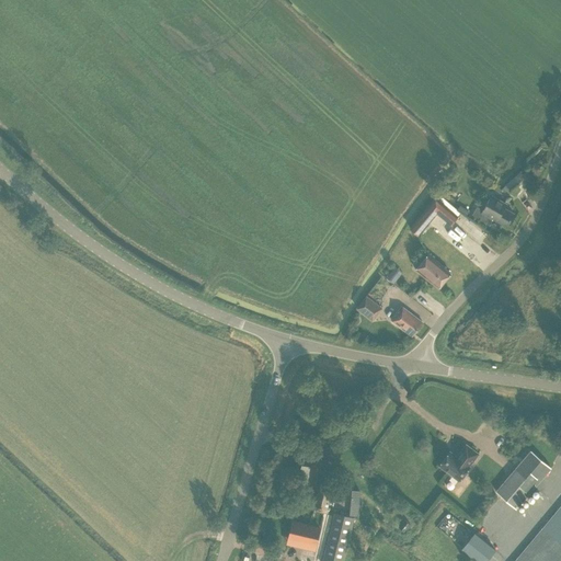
[(521,171),(505,185),(515,195),(530,181),(521,171)]
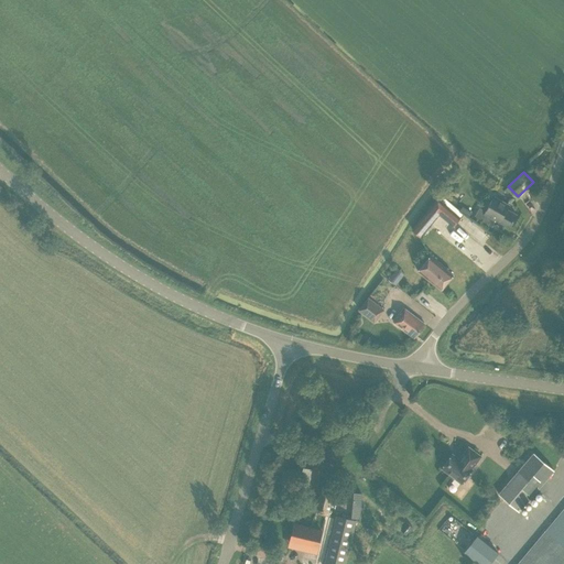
[(496,220),(510,228),(517,214),(507,209),(509,205),(494,197),(486,212),(479,208),(475,217),(492,227),(496,220)]
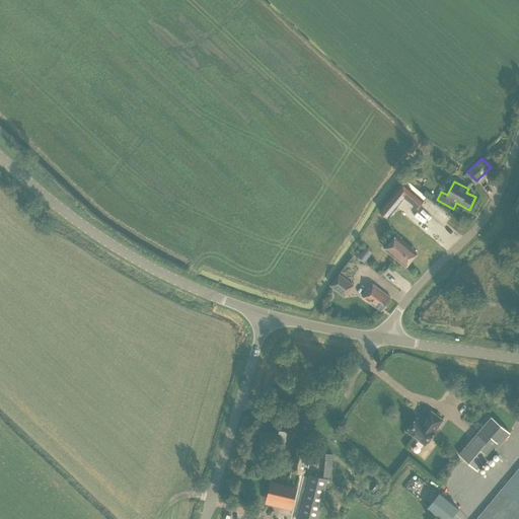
[(378,211),(379,212),(386,218),(402,198),(416,208),(422,200),(401,182),(378,211)]
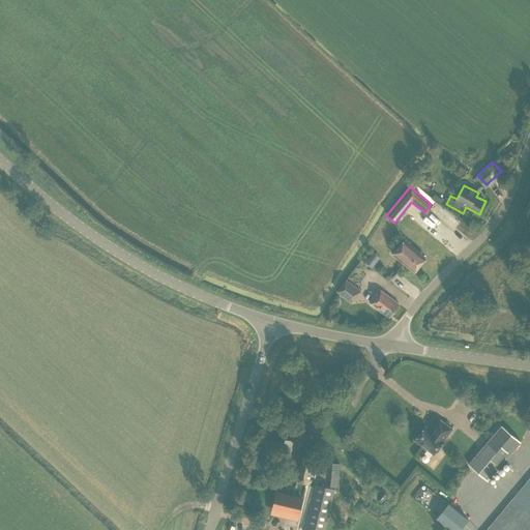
[(420,252),(404,239),(391,255),(407,267),(414,272),(427,258),(419,252),(420,252)]
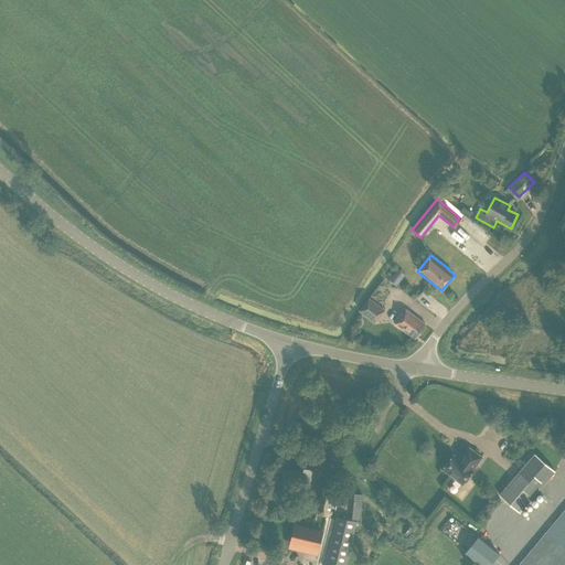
[(408,265),(398,277),(393,274),(381,288),(391,296),(413,269),(408,265)]
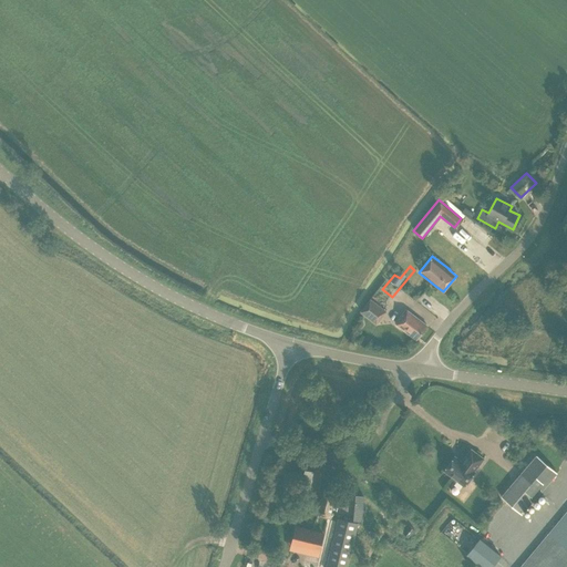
[(370,300),(360,312),(377,325),(385,312),(370,300)]
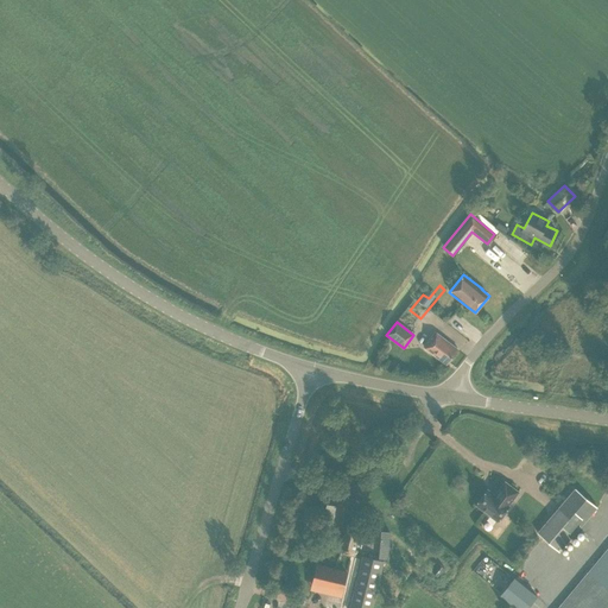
[(435,333),(424,348),(435,356),(436,353),(448,362),(457,350),(435,333)]
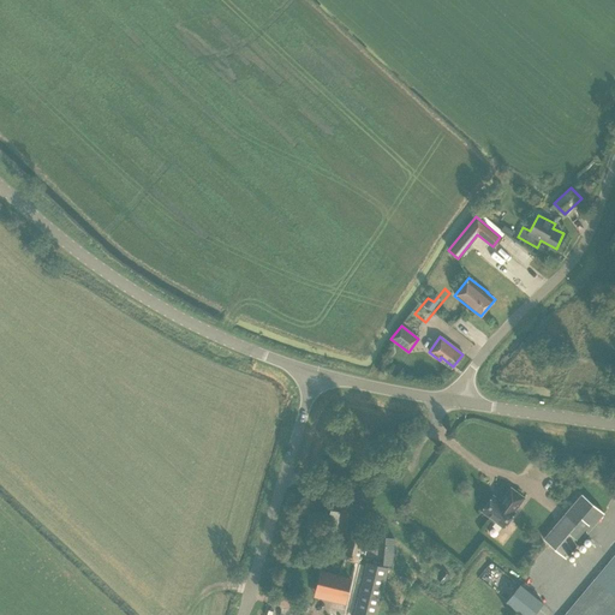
[(493,496),(489,501),(481,512),(503,527),(514,513),(514,512),(524,499),(511,489),(500,502),(493,496)]
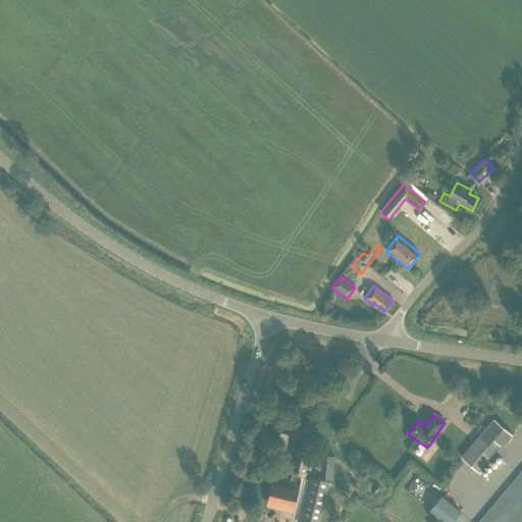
[(480,435),(471,447),(462,457),(480,473),(499,452),(480,435)]
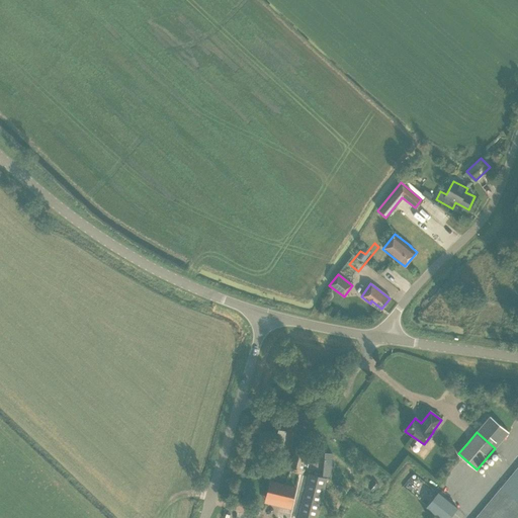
[(303,468),(306,454),(293,451),(289,465),(303,468)]
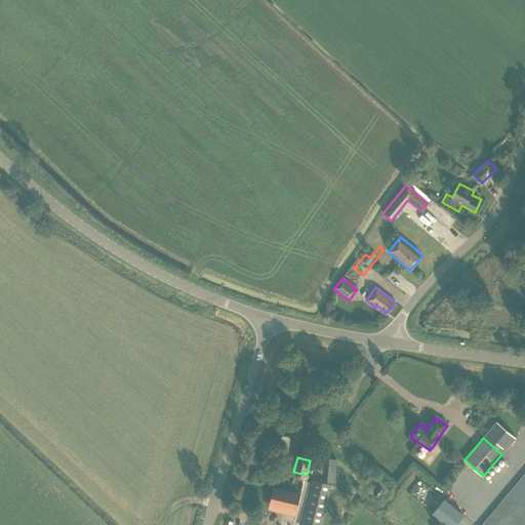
[(524,524),(524,474),(481,524),(524,524)]
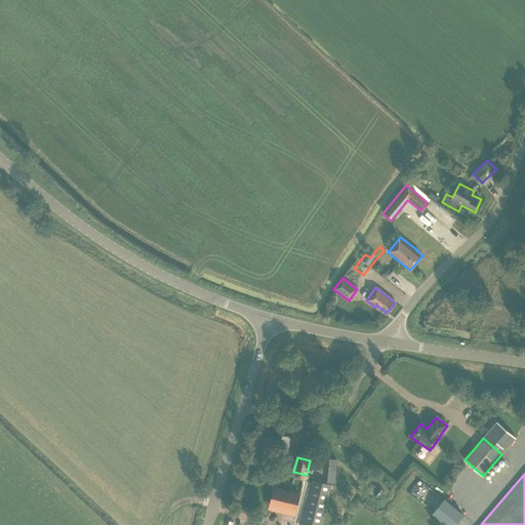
[(321,524),(332,485),(314,481),(301,524),(321,524)]
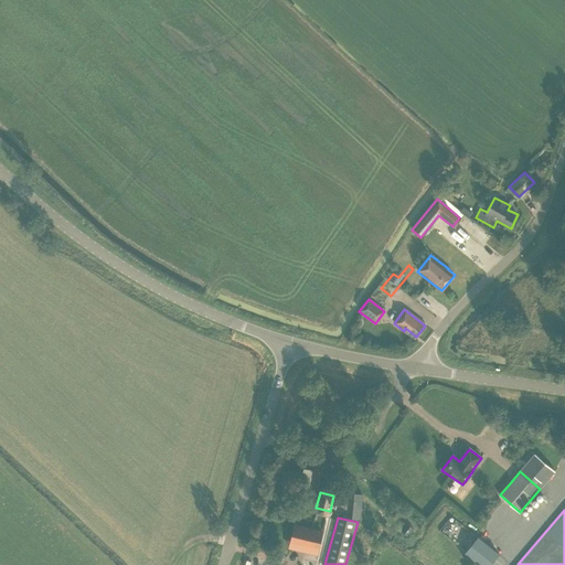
[(455,518),(448,521),(452,531),(460,528),(455,518)]
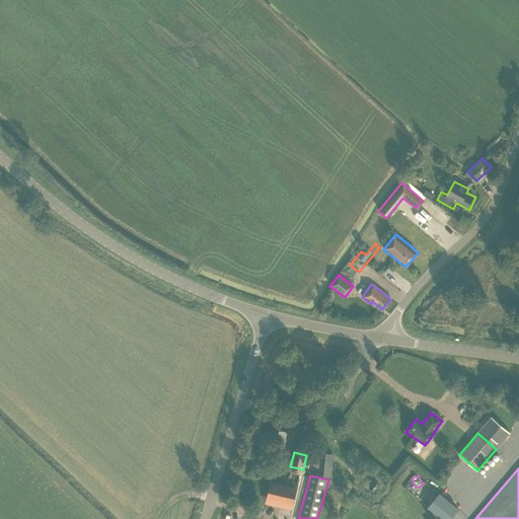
[(374,480),(369,487),(369,488),(372,491),(378,484),(374,480)]
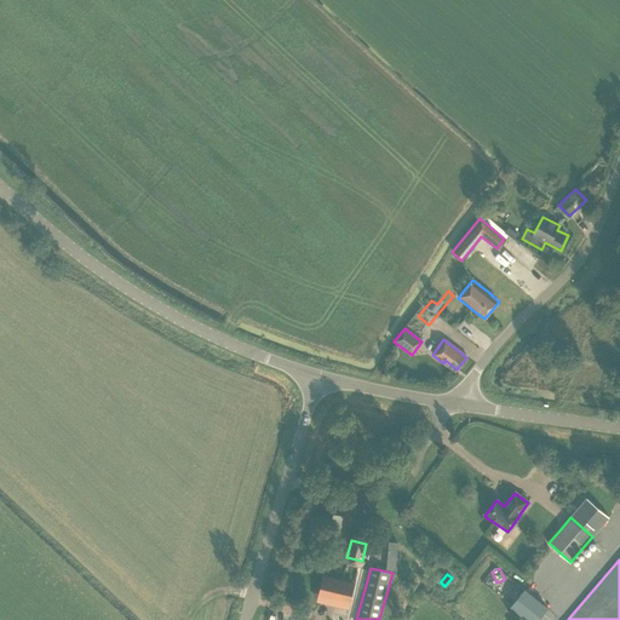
[(327,575),(321,602),(350,610),(354,593),(357,583),(327,575)]
